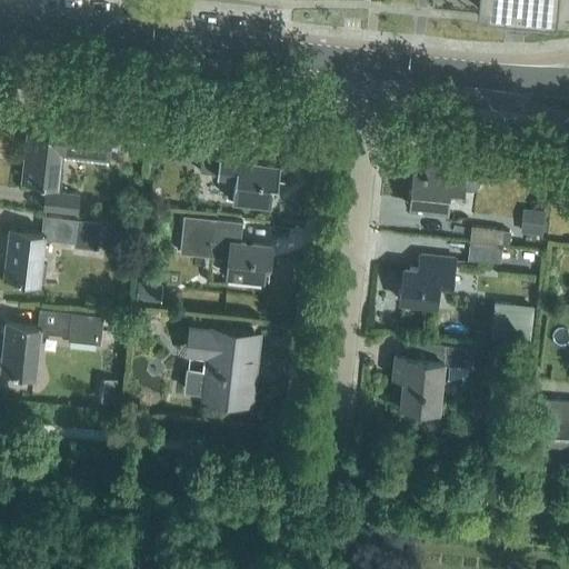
[(478,0),(477,9),(507,11),(506,17),(526,19),(527,13),(556,17),(557,0),(478,0)]
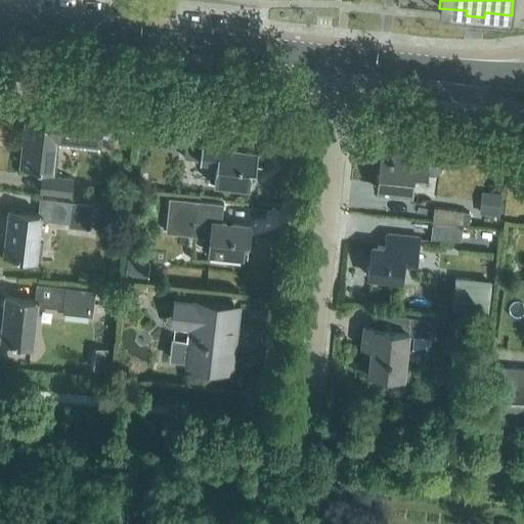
[(99,146),(103,110),(47,103),(45,124),(25,121),(19,166),(53,170),(56,142),(99,146)]
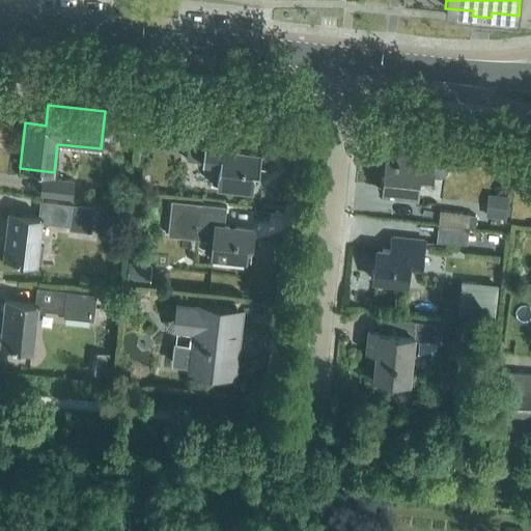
[(205,127),(205,130),(190,128),(187,160),(202,162),(219,164),(217,186),(252,190),(254,168),(259,168),(261,149),(231,146),(233,130),(205,127)]
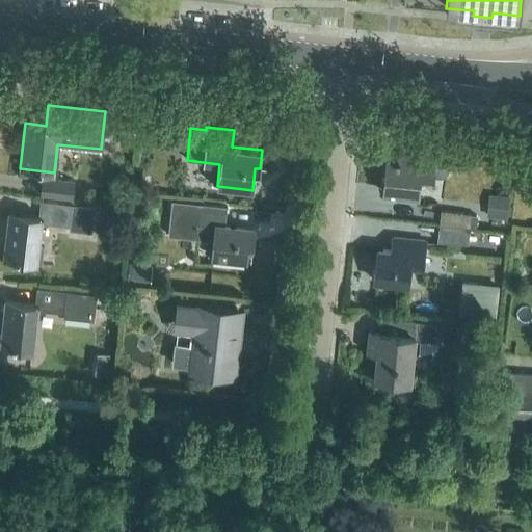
[(443,156),(434,155),(434,153),(400,149),(399,158),(395,158),(395,161),(388,160),(383,193),(417,196),(419,176),(431,177),(441,179),(445,177),(448,173),(449,163),(447,158),(443,156)]
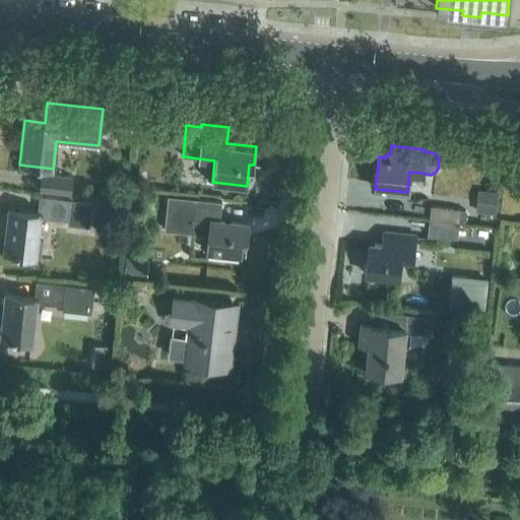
[(71,195),(73,177),(41,173),(39,191),(71,195)]
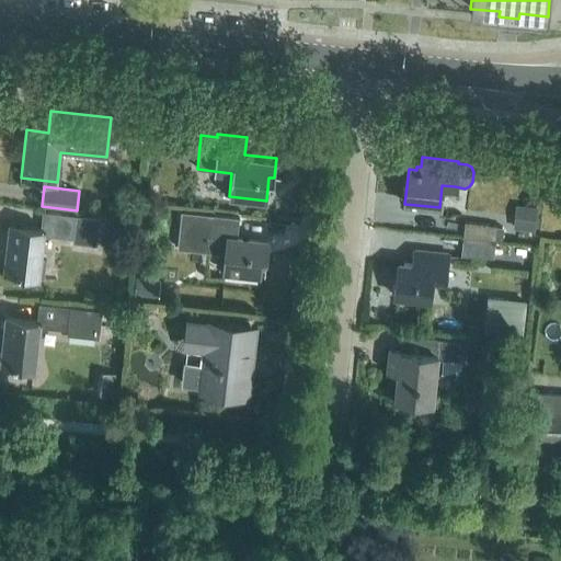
[(516,207),(515,231),(536,233),(538,209),(516,207)]
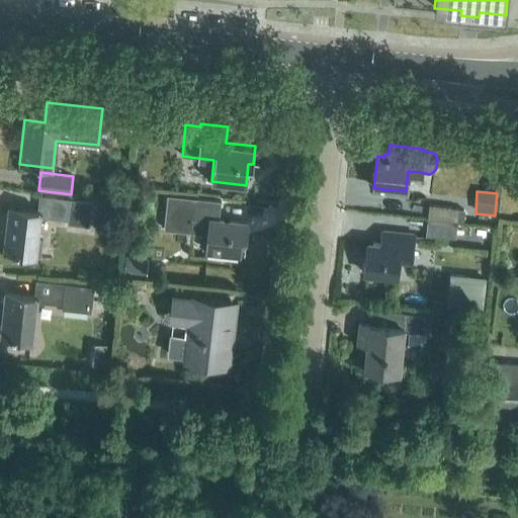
[(245,238),(246,223),(218,220),(220,201),(170,195),(166,229),(208,234),(206,249),(239,253),(241,238),(245,238)]
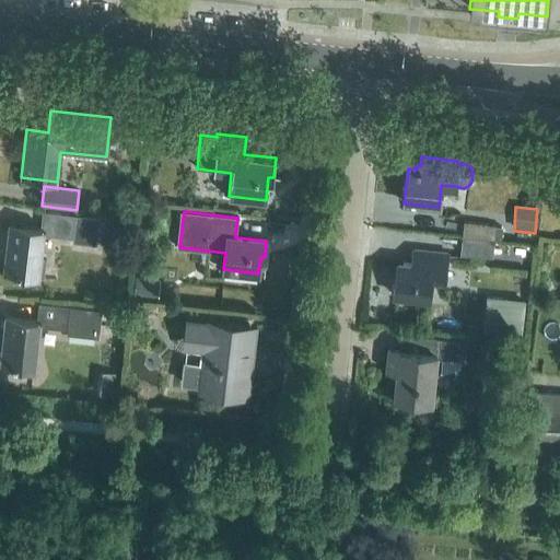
[(44,234),(72,237),(72,242),(96,245),(100,218),(47,212),(45,229),(9,224),(3,272),(39,277),(44,234)]
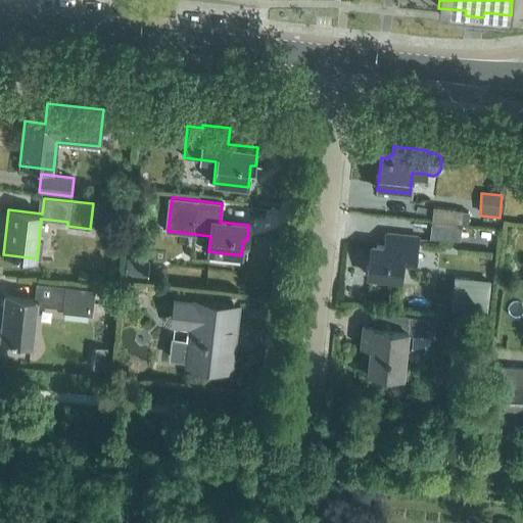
[(461,223),(462,210),(432,206),(431,220),(461,223)]
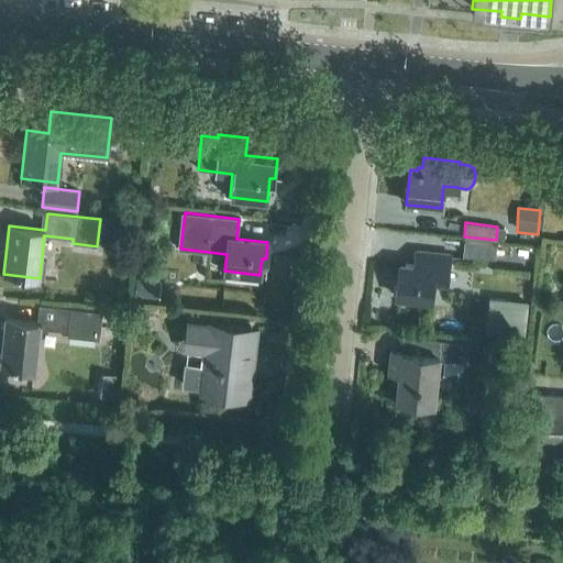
[(497,227),(496,240),(510,242),(512,228),(497,227)]
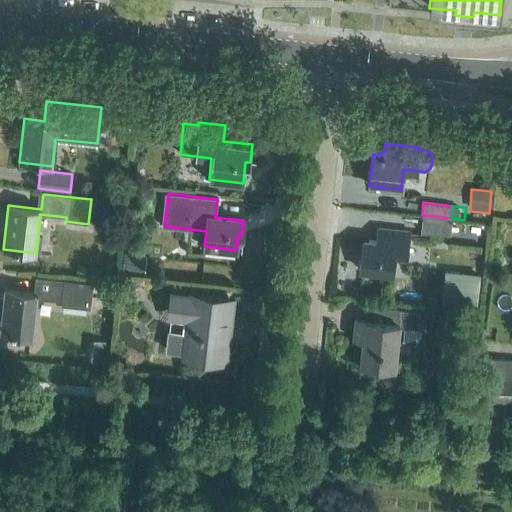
[(449,235),(451,222),(421,219),(420,232),(449,235)]
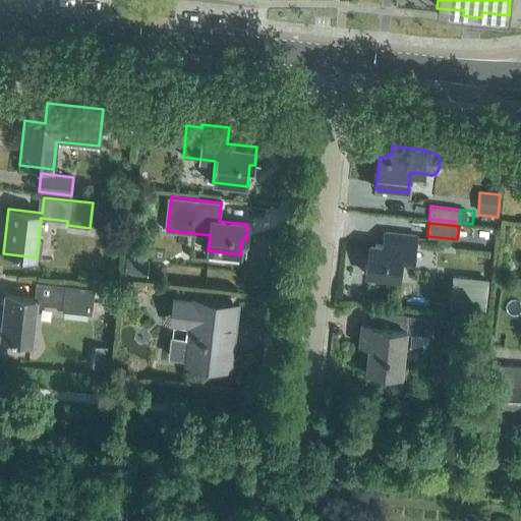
[(413,262),(416,236),(385,232),(383,245),(369,244),(366,275),(399,278),(401,259),(413,262)]
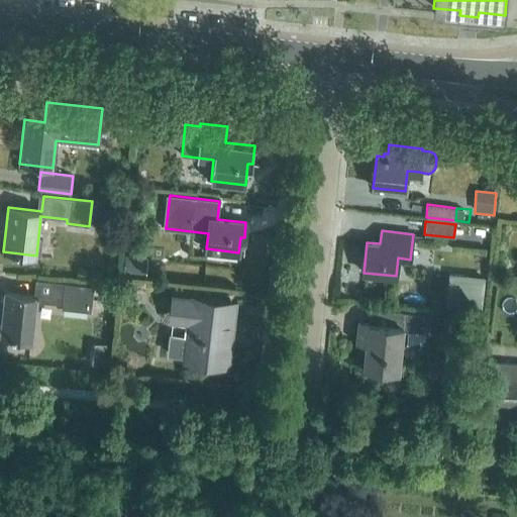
[(126,255),(125,268),(140,268),(140,255),(126,255)]
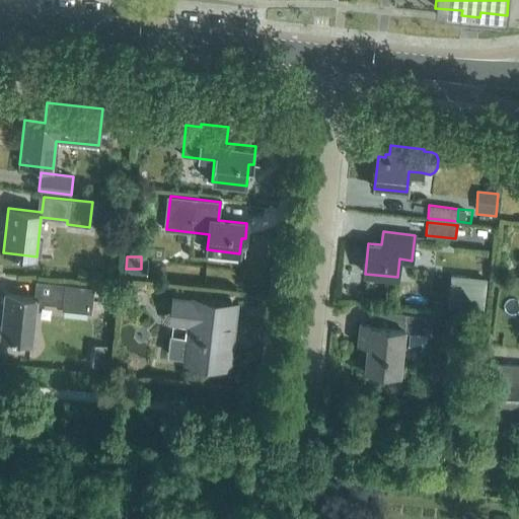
[(483,315),(487,280),(452,276),(449,312),(483,315)]
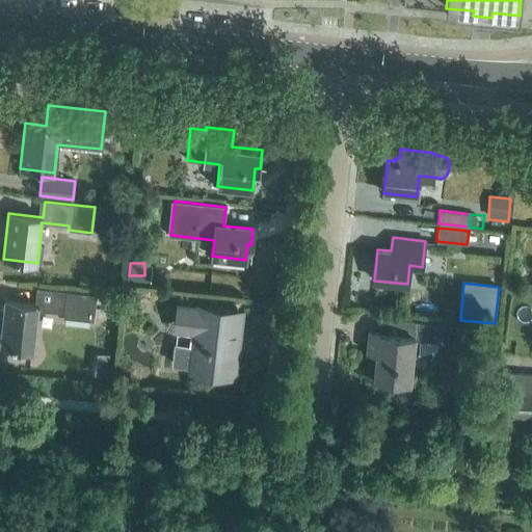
[(116,294),(117,286),(107,285),(106,293),(116,294)]
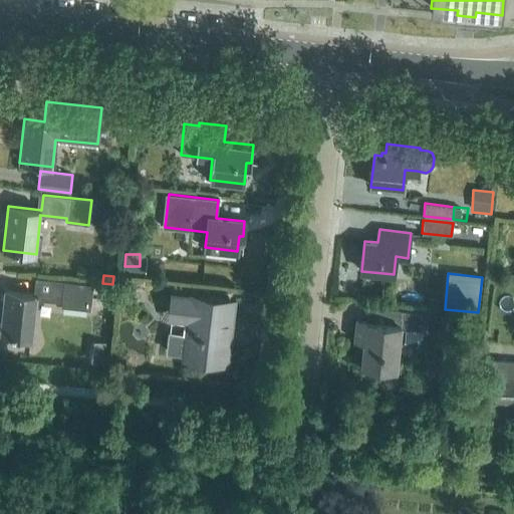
[(62,306),(78,308),(90,309),(93,285),(35,278),(33,294),(5,291),(0,333),(0,334),(33,338),(37,299),(62,302),(62,306)]
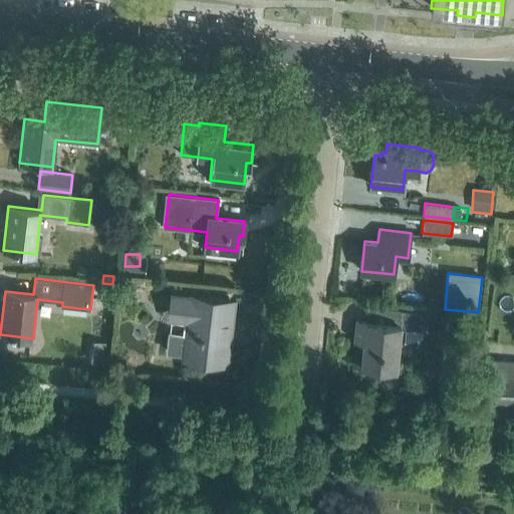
[(190,317),(188,333),(168,331),(166,352),(185,354),(186,353),(206,355),(205,357),(225,359),(229,326),(233,327),(234,316),(230,316),(232,300),(192,295),(192,297),(174,295),(172,315),(190,317)]
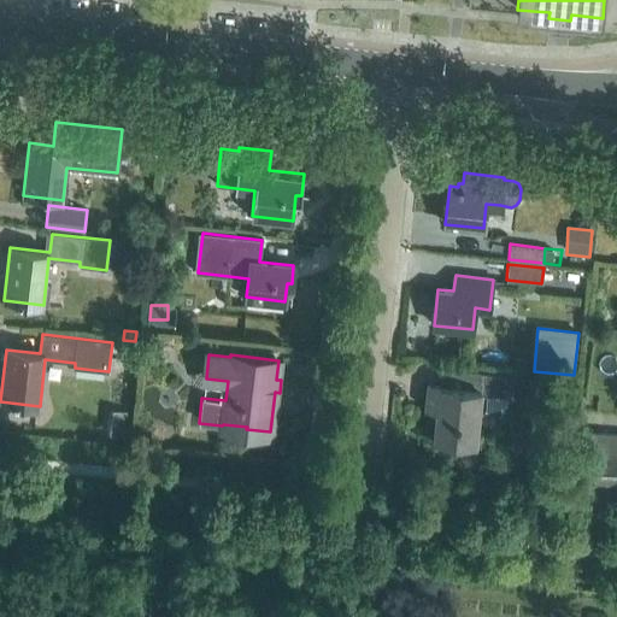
[(506,398),(509,376),(460,370),(458,387),(428,385),(425,407),(438,409),(434,438),(475,442),(481,391),(487,392),(487,395),(506,398)]
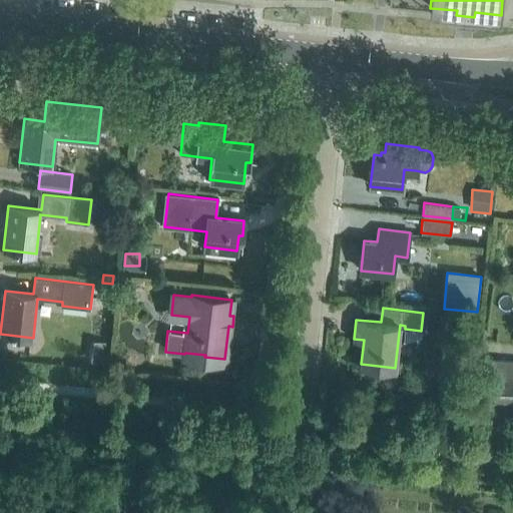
[(512,362),(485,360),(484,376),(483,401),(512,402),(512,362)]
